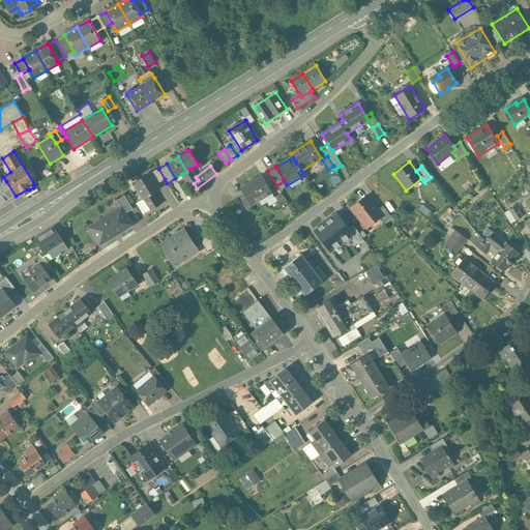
[(158,169),(150,174),(156,184),(165,179),(158,169)]
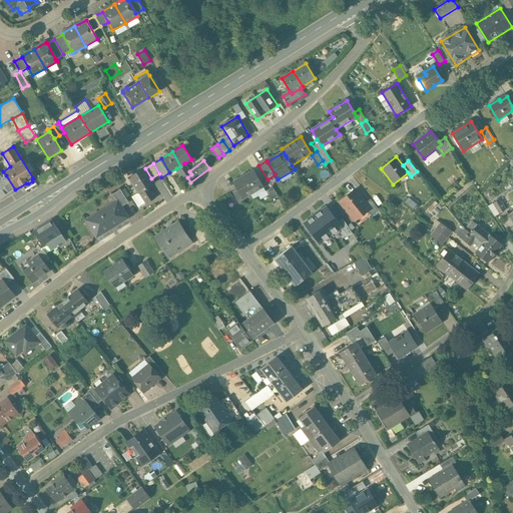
[(189,171),(184,163),(180,166),(187,177),(191,174),(189,171)]
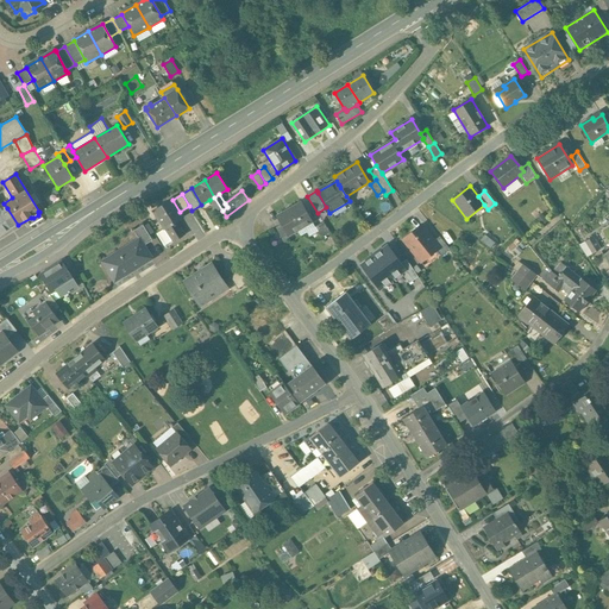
[(223,211),(214,198),(209,200),(213,205),(218,213),(223,211)]
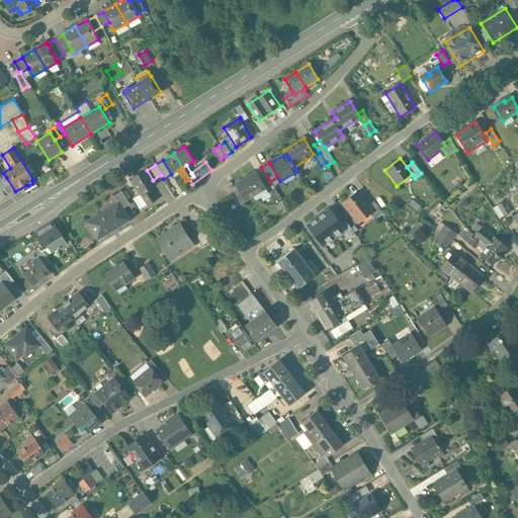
[(147,170),(131,179),(141,194),(142,194),(148,205),(157,199),(151,188),(156,185),(153,180),(147,170)]
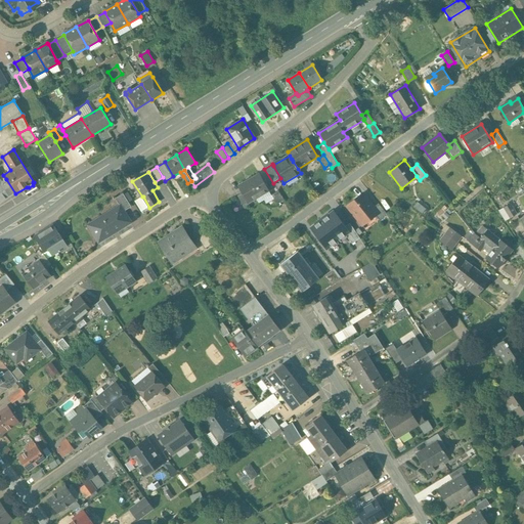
[(259,175),(238,187),(242,193),(248,203),(268,190),(259,175)]
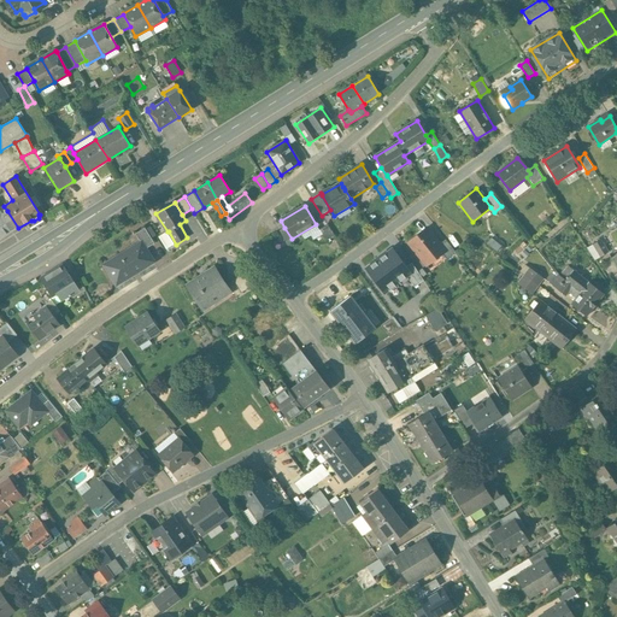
[(216,207),(211,210),(216,219),(221,216),(216,207)]
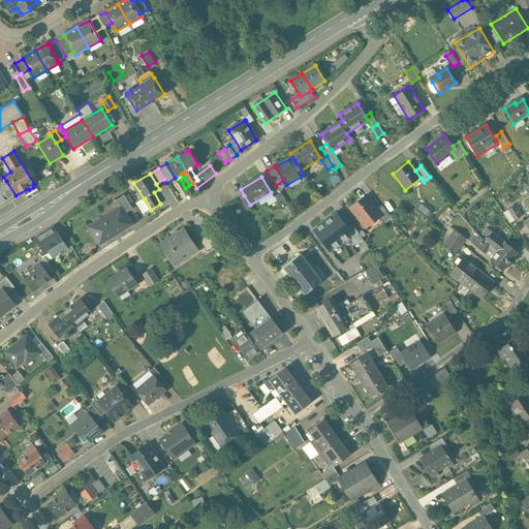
[(6,181),(2,184),(0,181),(0,205),(16,195),(6,181)]
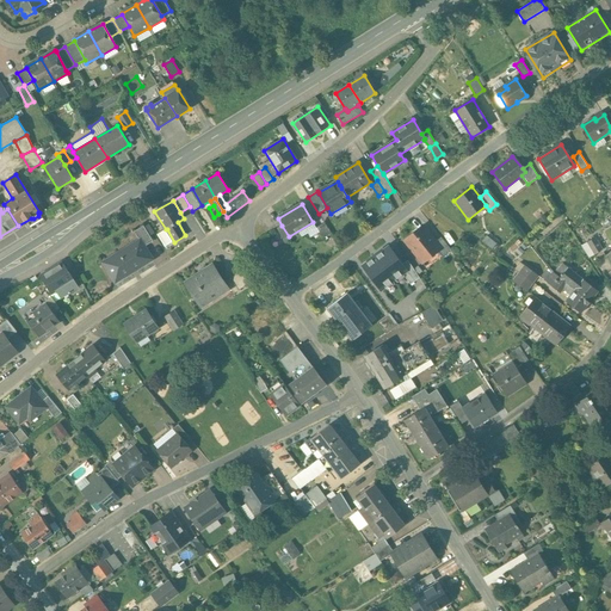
[(214,217),(210,218),(215,227),(227,217),(223,211),(218,214),(214,217)]
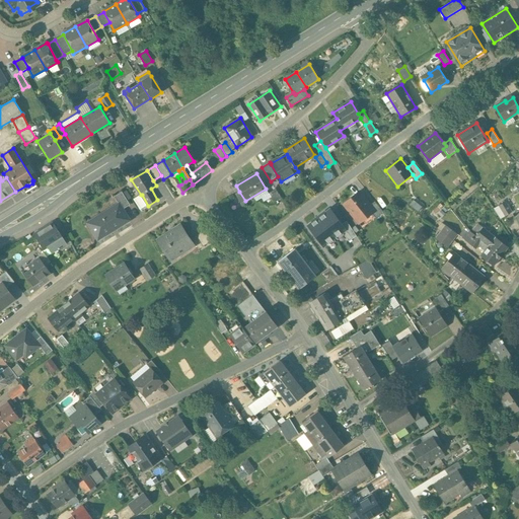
[(276,190),(269,194),(275,203),(281,199),(276,190)]
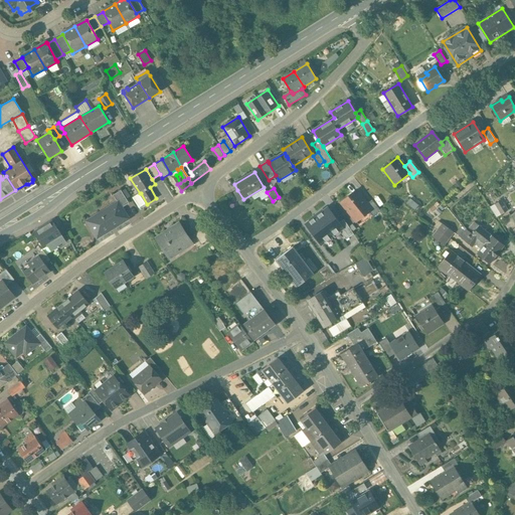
[(129,203),(121,190),(113,195),(119,205),(120,205),(122,208),(129,203)]
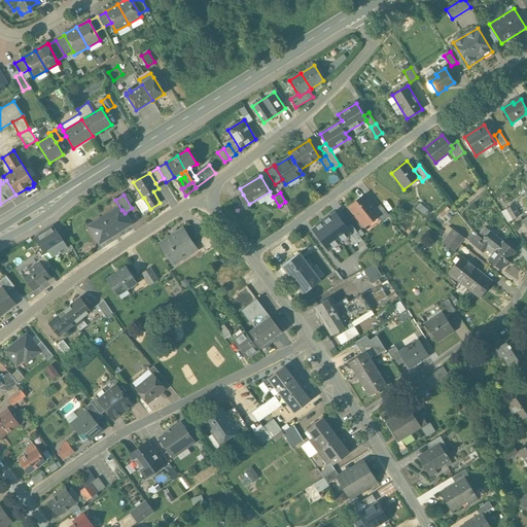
[(243,195),(239,198),(244,207),(249,204),(243,195)]
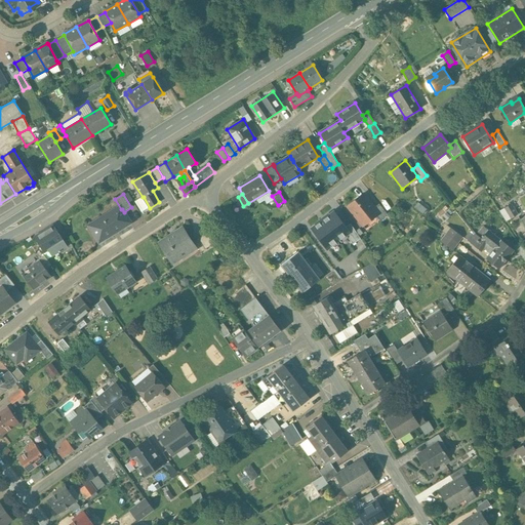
[(374,207),(363,194),(348,206),(363,227),(376,216),(379,214),(374,207)]
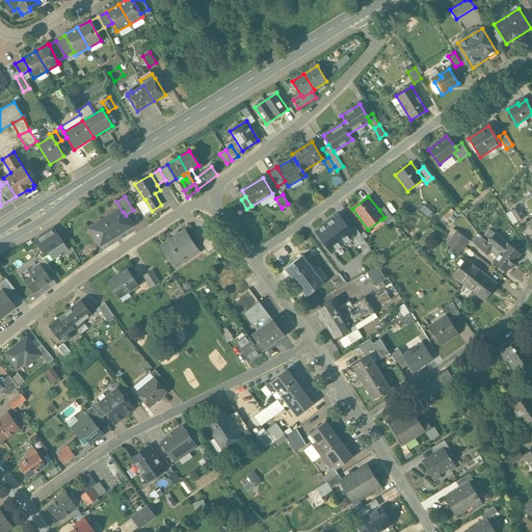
[(392,217),(383,207),(379,210),(384,217),(381,219),(384,223),(392,217)]
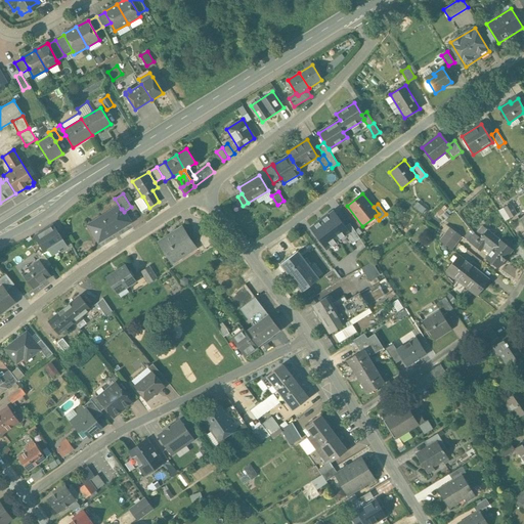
[(510,204),(504,208),(510,218),(516,215),(510,204)]
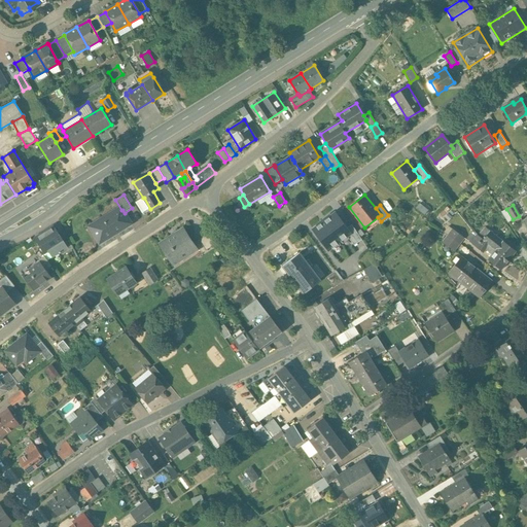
[(121,210),(105,220),(104,218),(95,223),(97,227),(96,231),(93,233),(99,244),(131,224),(125,213),(123,210),(121,210)]
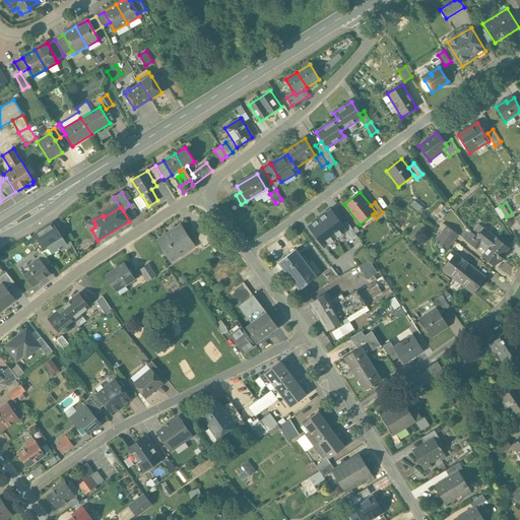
[(331,208),(308,225),(325,249),(344,234),(349,242),(358,237),(347,222),(343,225),(331,208)]
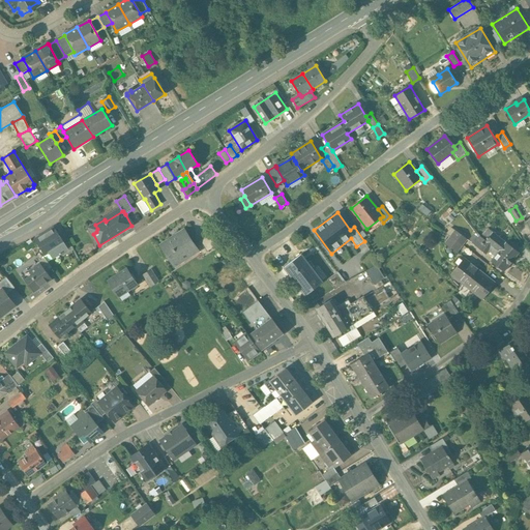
[(54,228),(35,239),(49,261),(67,249),(54,228)]
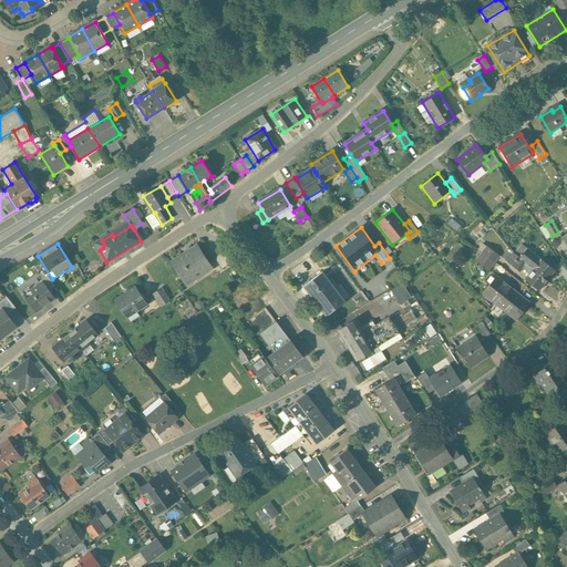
[(527,248),(522,244),(516,250),(522,255),(527,248)]
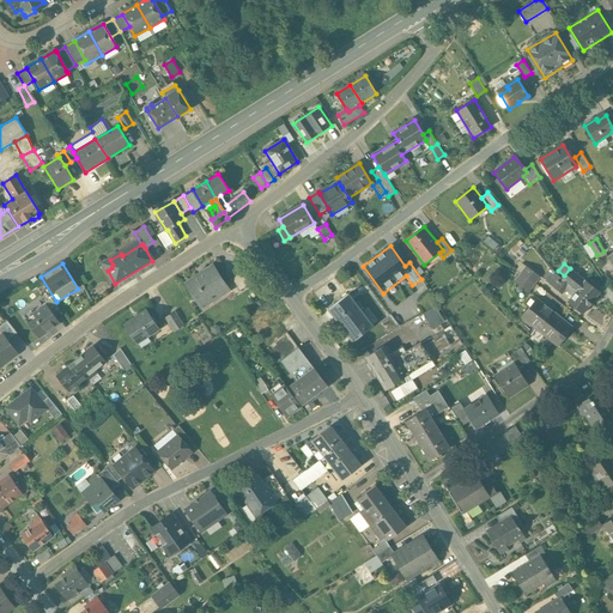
[(213,266),(184,285),(200,308),(229,290),(213,266)]
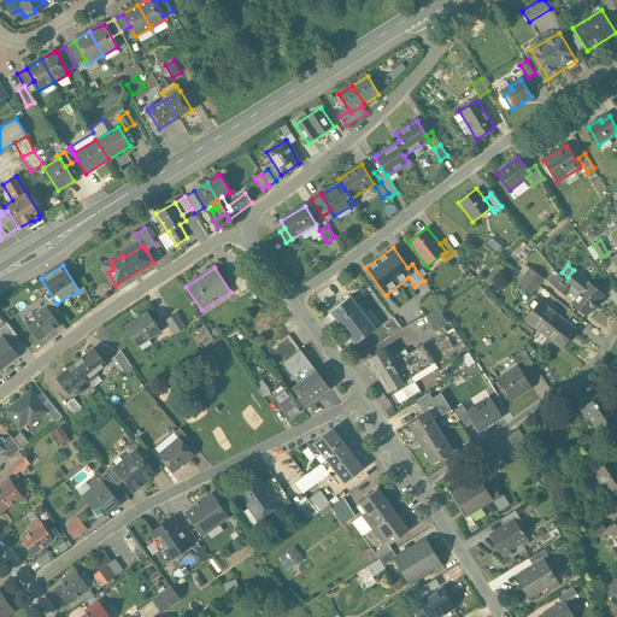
[(542,278),(529,269),(524,275),(536,285),(542,278)]
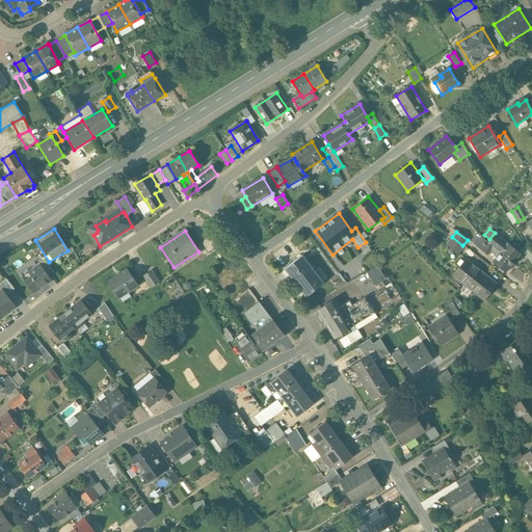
[(212,233),(200,241),(208,254),(220,245),(212,233)]
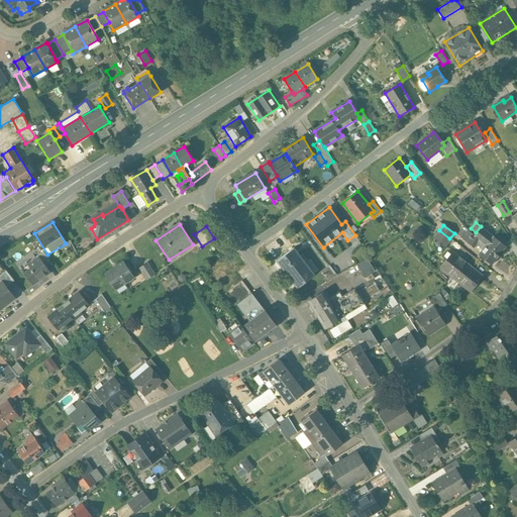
[(493,236),(481,226),(476,232),(474,235),(473,235),(486,245),(493,236)]
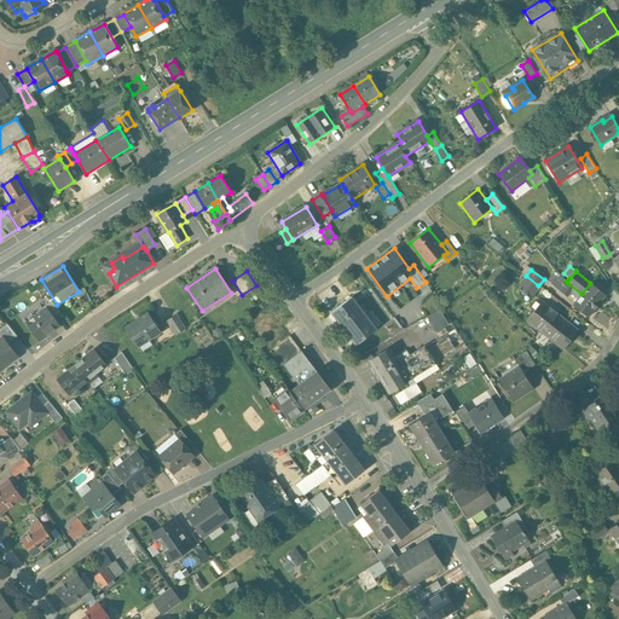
[(555,272),(548,281),(555,287),(560,281),(557,278),(559,276),(555,272)]
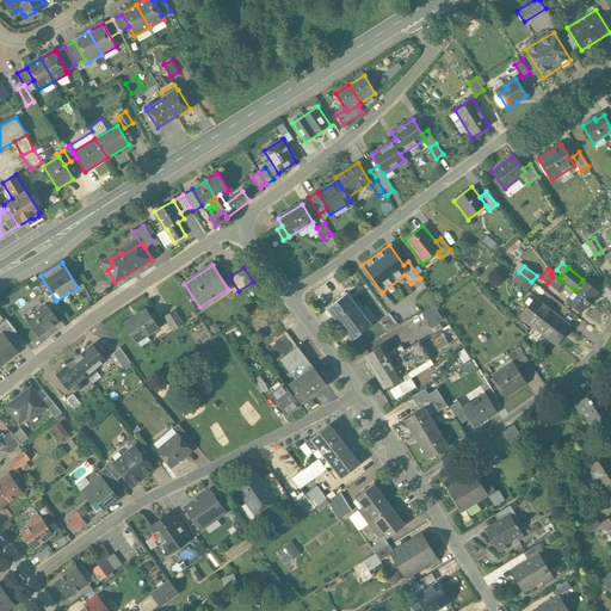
[(519,272),(513,281),(525,290),(531,282),(519,272)]
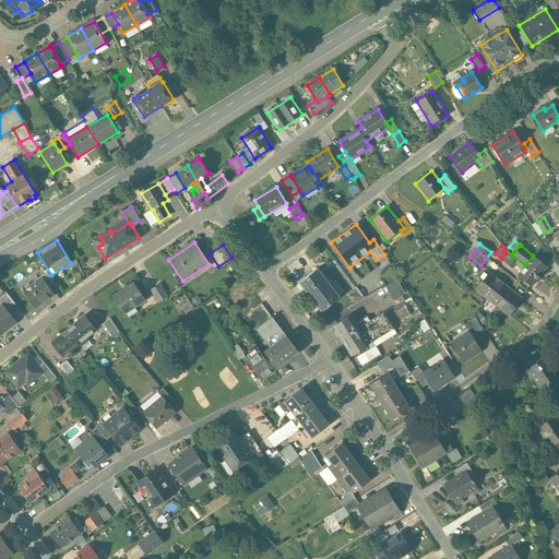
[(512,254),(504,249),(503,251),(506,253),(501,259),(506,262),(511,254),(512,254)]
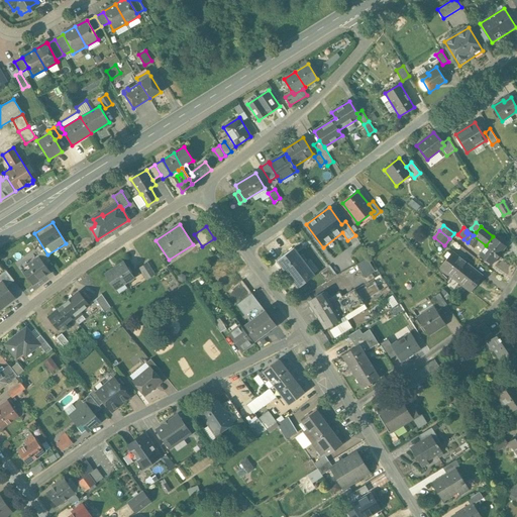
[(473,235),(468,242),(474,247),(477,244),(483,249),(486,245),(473,235)]
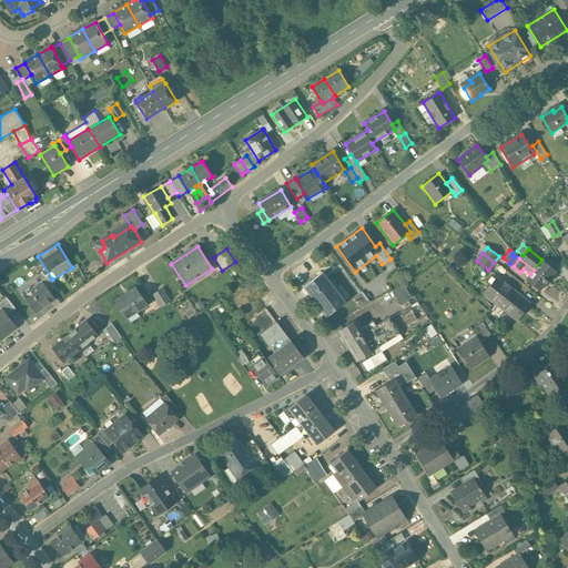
[(541,260),(534,270),(548,282),(556,272),(541,260)]
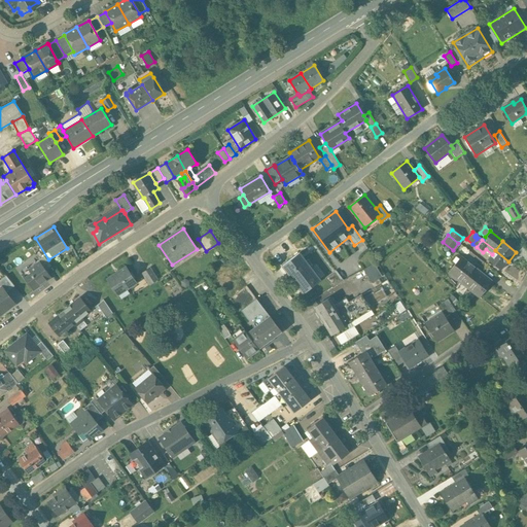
[(508,261),(495,250),(492,254),(488,259),(500,270),(508,261)]
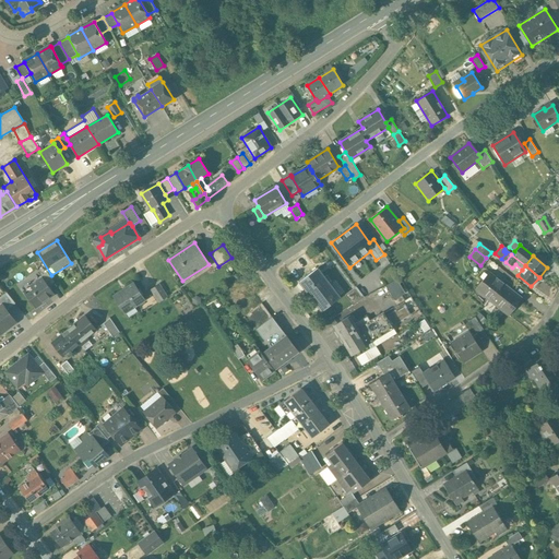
[(318,269),(299,282),(310,296),(328,282),(318,269)]
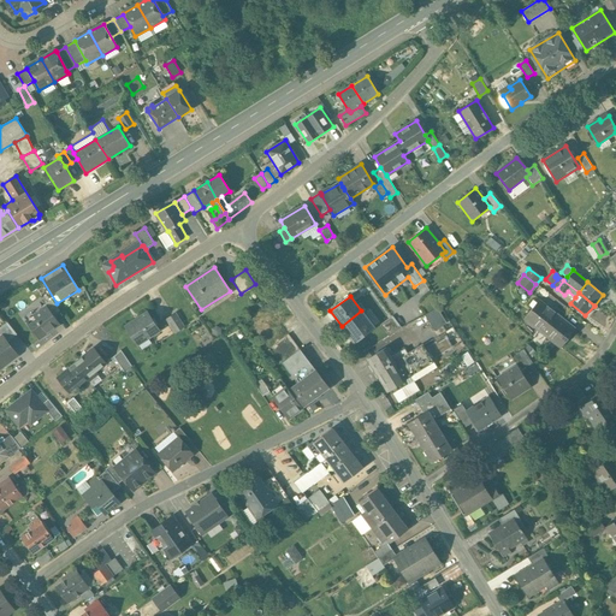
[(60,311),(52,300),(43,304),(46,307),(52,317),(60,311)]
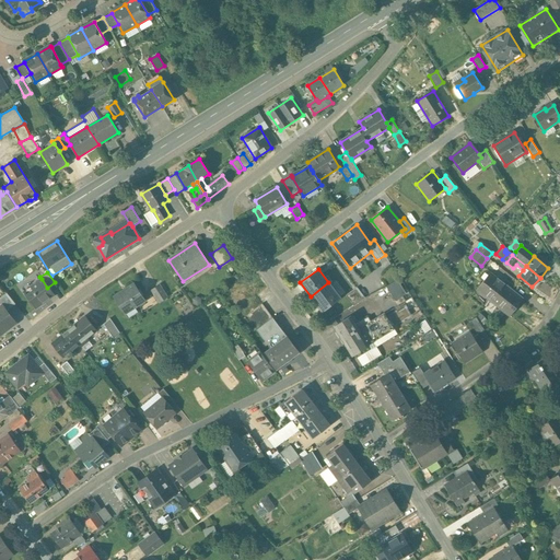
[(490,273),(477,290),(491,301),(504,284),(490,273)]
